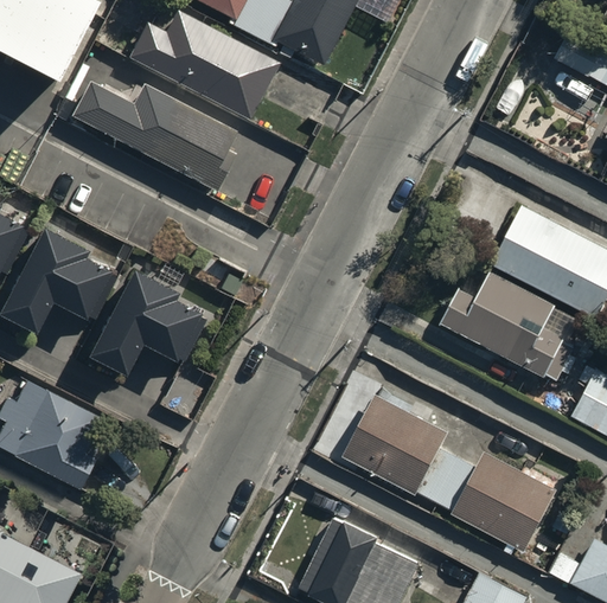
[(0,0),(0,37),(50,63),(83,0),(0,0)]
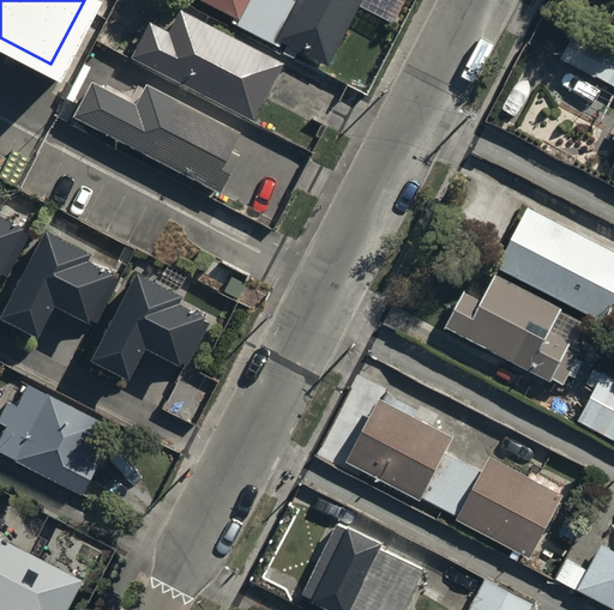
[(191,0),(234,22),(244,0),(191,0)]
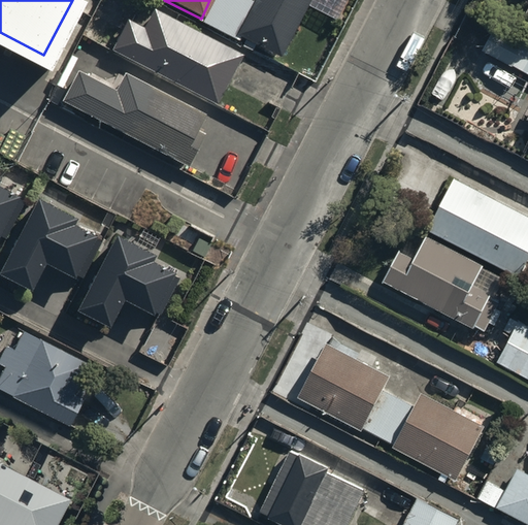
[(251,0),(213,0),(203,21),(232,35),(251,0)]
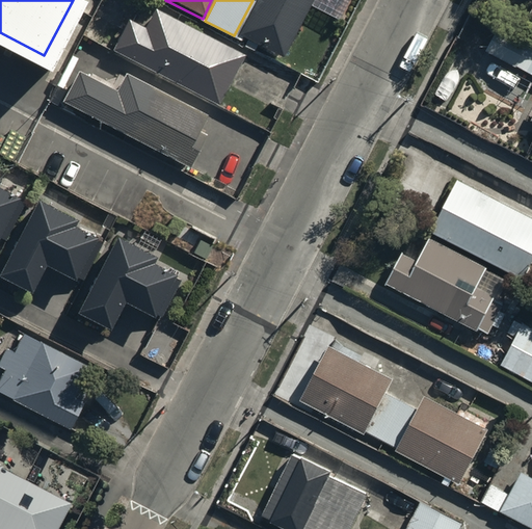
[(256,0),(239,34),(283,56),(311,0),(256,0)]
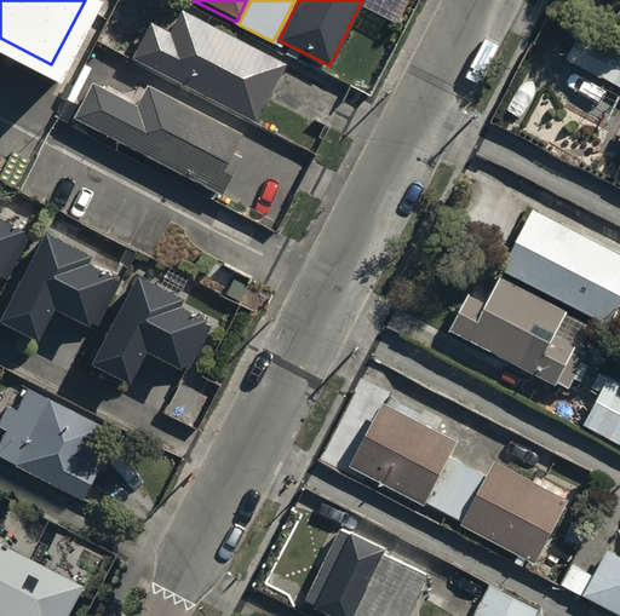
[(149,19),(130,58),(254,121),(285,62),(177,9),(167,29),(149,19)]
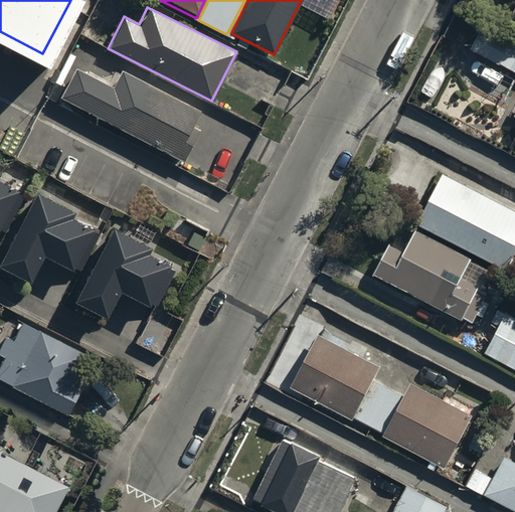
[(472,50),(514,71),(514,46),(482,30),(472,50)]
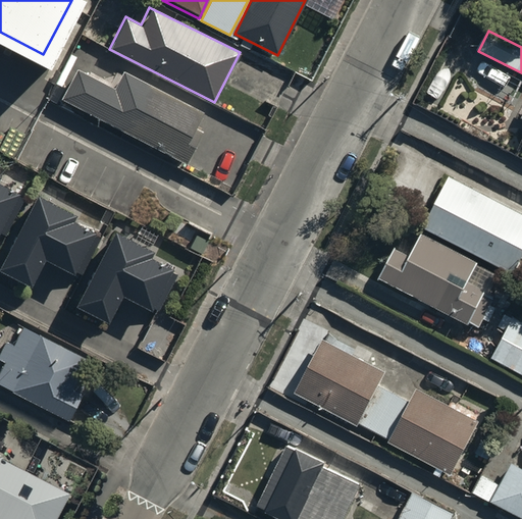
[(202,111),(122,68),(114,85),(75,64),(58,97),(183,162),(200,131),(193,126),(202,111)]
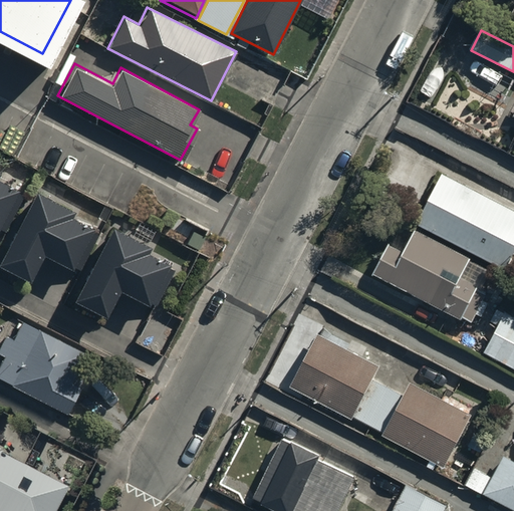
[(415,224),(505,271),(513,253),(513,210),(441,173),(415,224)]
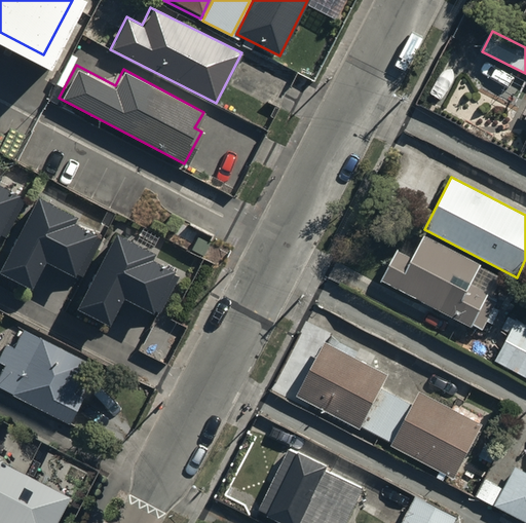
[(0,232),(3,234),(24,194),(0,182),(0,232)]
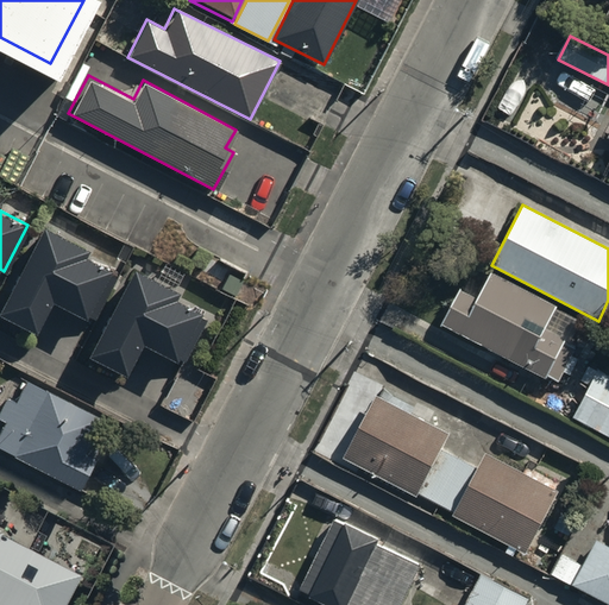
[(85,246),(38,222),(0,297),(0,309),(31,326),(46,294),(89,316),(113,270),(81,253),(85,246)]
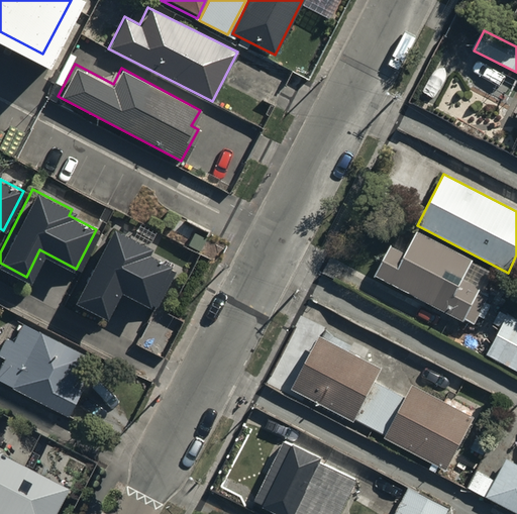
[(151,246),(113,226),(76,298),(106,314),(119,287),(156,306),(176,267),(148,252),(151,246)]
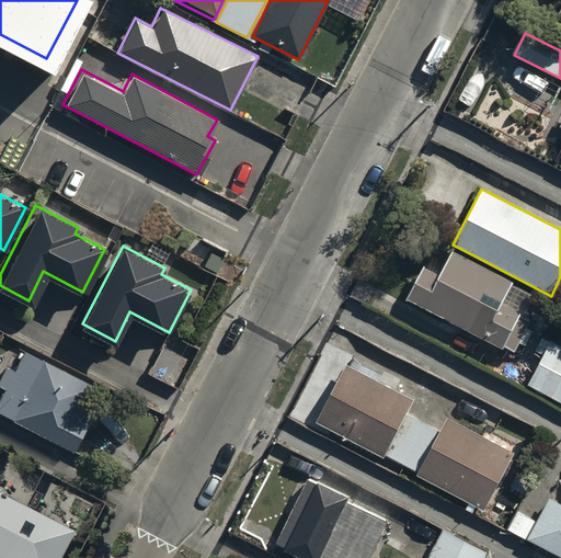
[(514,283),(451,250),(441,271),(425,263),(408,297),(513,352),(530,318),(503,304),(514,283)]
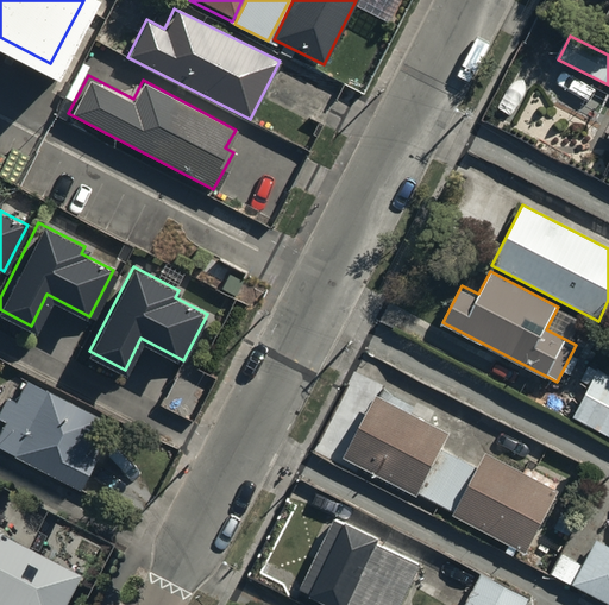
[(571,418),(608,436),(608,376),(597,370),(571,418)]
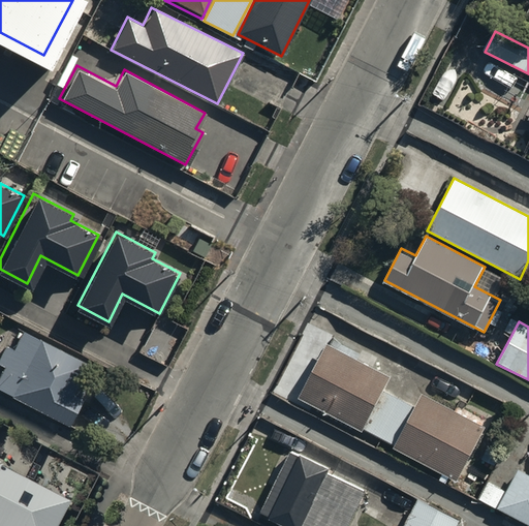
[(0,363),(4,366),(0,374),(0,388),(69,422),(83,396),(71,390),(85,361),(23,331),(13,349),(6,345),(0,358),(0,363)]
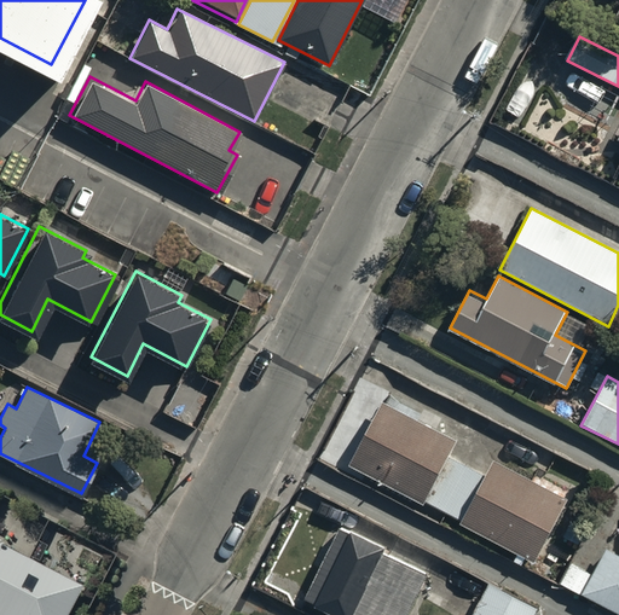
[(426,502),(427,499),(464,517),(462,522),(534,560),(567,499),(493,460),(486,475),(450,456),(458,440),(383,401),(352,463),(426,502)]
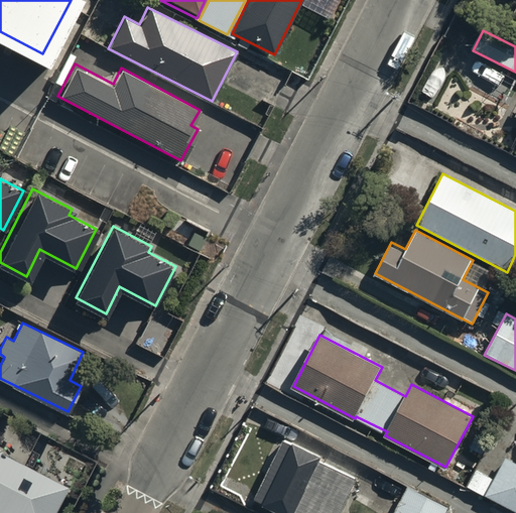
[(337,512),(354,479),(319,461),(323,456),(295,441),(293,447),(284,442),(257,496),(265,500),(262,505),(277,512),(337,512)]
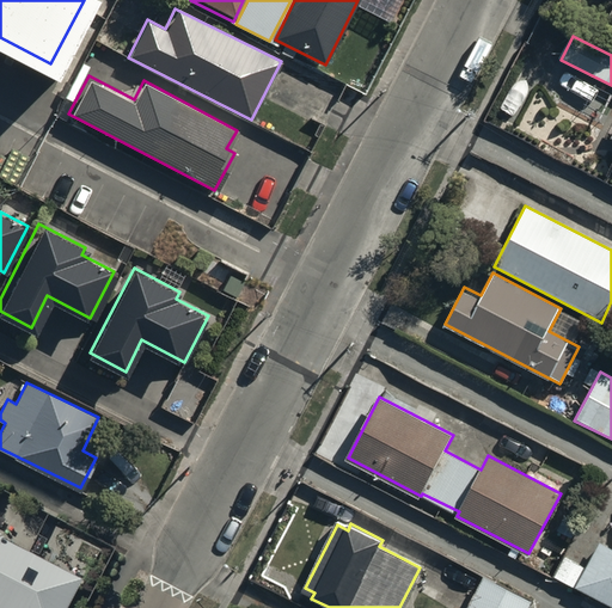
[(67,607),(83,579),(0,538),(0,607),(67,607)]
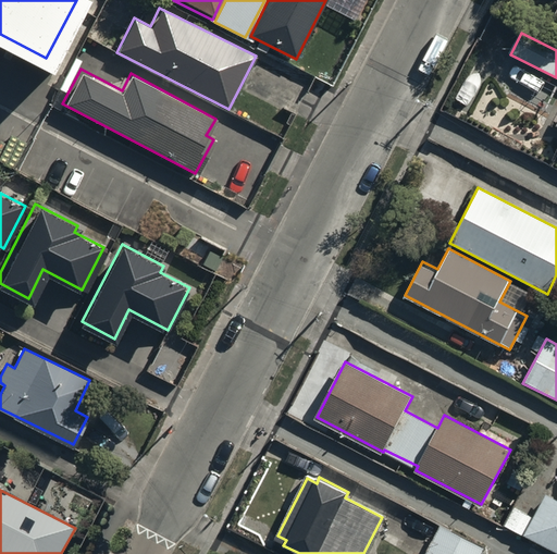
[(525,534),(556,550),(556,500),(546,495),(525,534)]
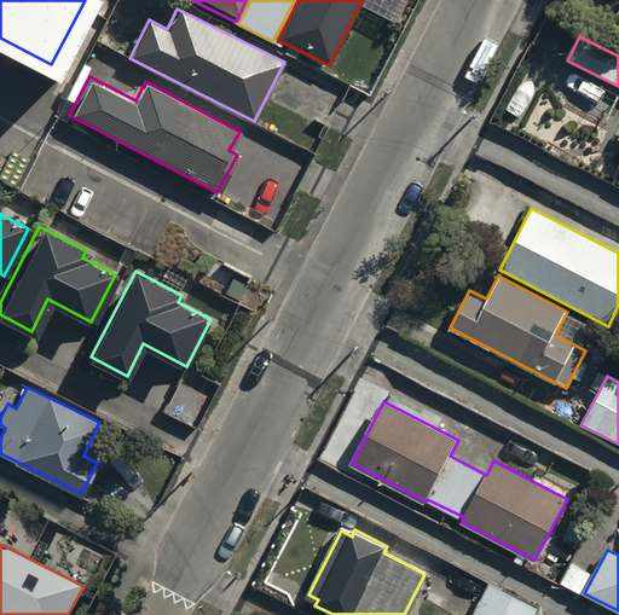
[(589,574),(571,566),(561,585),(579,593),(589,574)]
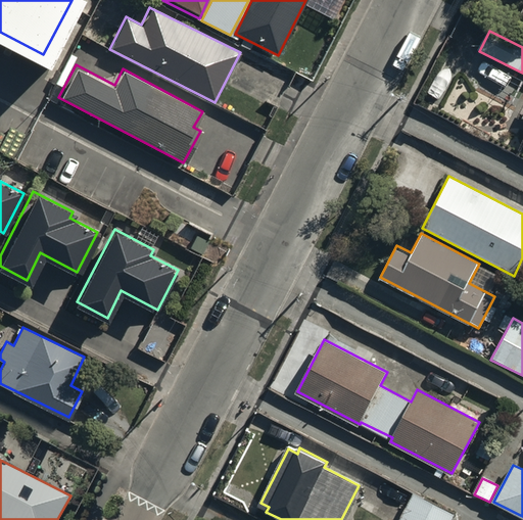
[(450,519),(454,514),(415,494),(401,519),(450,519)]
